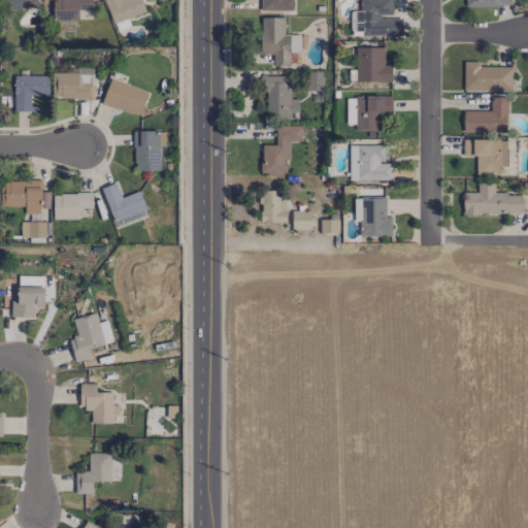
[(0,0),(0,8),(31,9),(31,0),(0,0)]
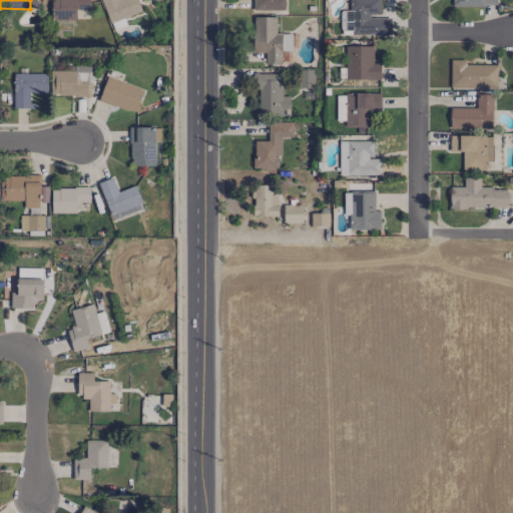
[(89,0),(51,0),(51,19),(76,20),(76,10),(89,10),(89,0)]
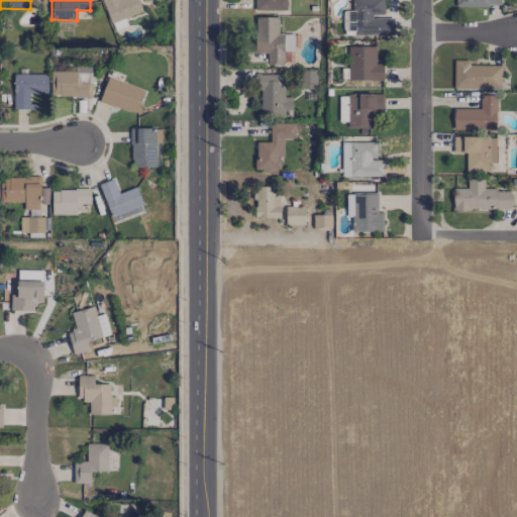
[(102,0),(112,31),(127,26),(124,18),(142,12),(137,0),(102,0)]
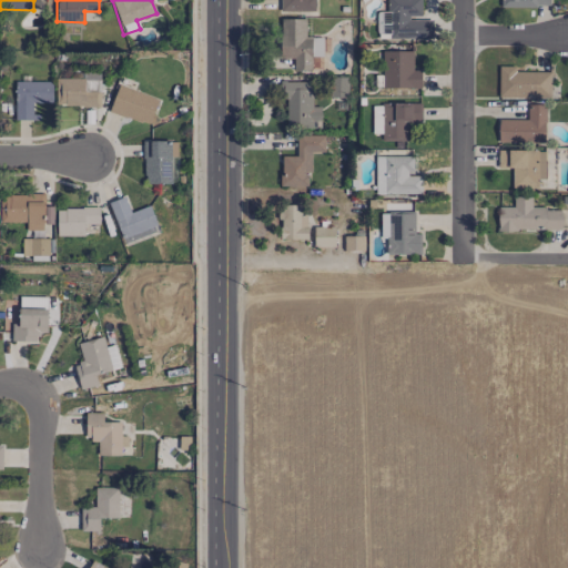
[(279,0),(280,12),(315,11),(314,0),(279,0)]
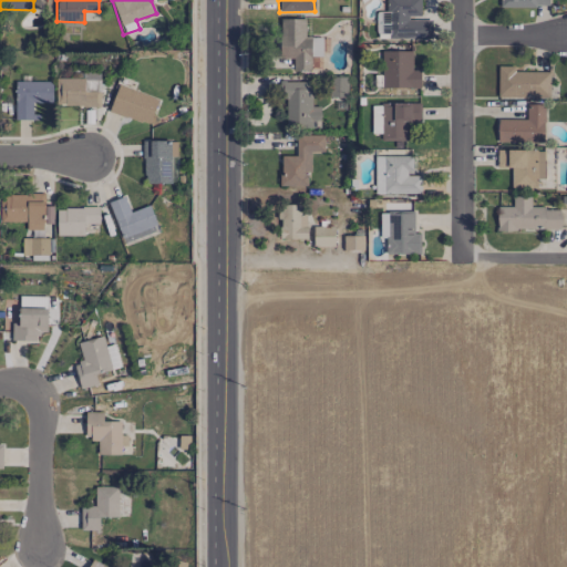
[(431,19),(420,19),(420,0),(385,0),(385,12),(378,12),(378,33),(388,33),(388,39),(431,39),(431,19)]
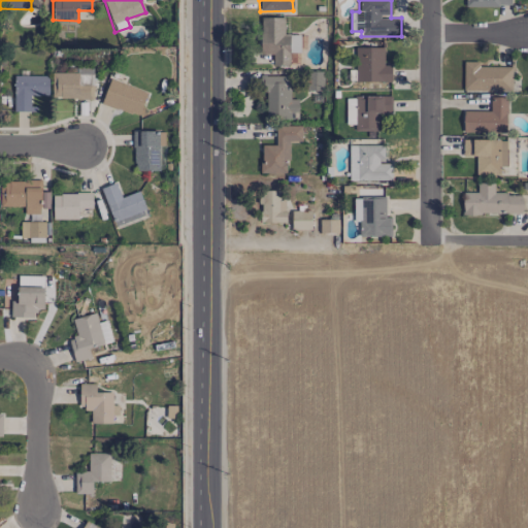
[(284,18),(258,18),(258,64),(298,64),(299,53),(289,53),(290,34),(284,34),(284,18)]
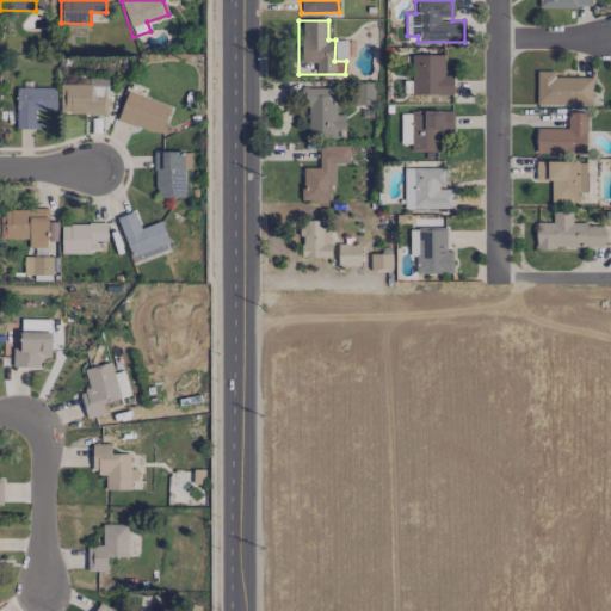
[(443,55),(411,55),(412,96),(452,96),(452,75),(444,75),(443,55)]
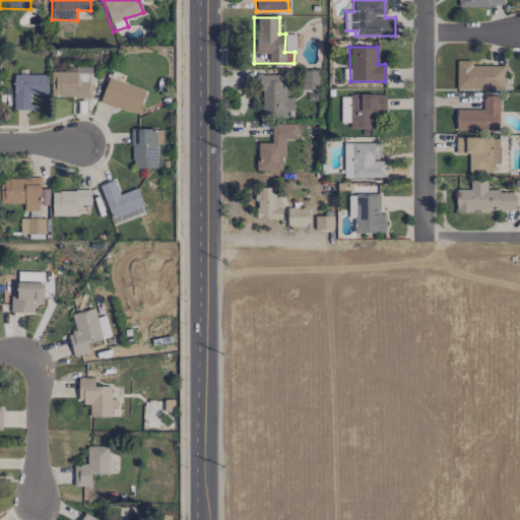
[(503,89),(504,67),(471,66),(471,61),(456,61),(456,89),(503,89)]
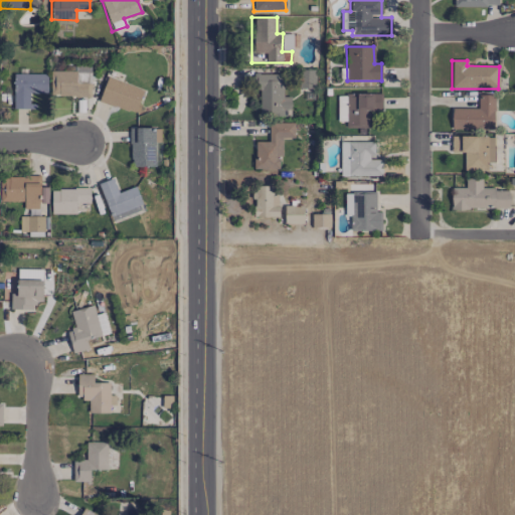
[(91,96),(91,70),(50,71),(51,97),(91,96)]
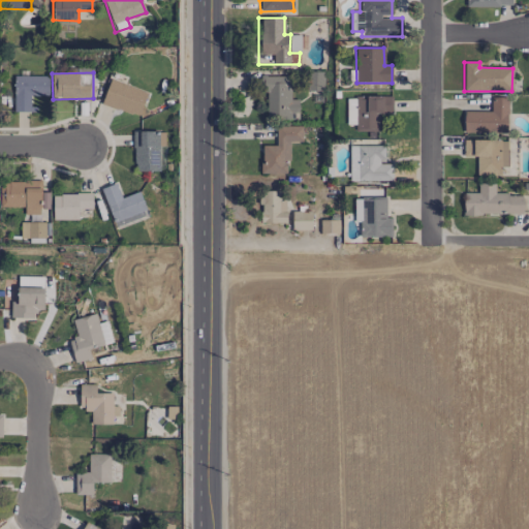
[(48,96),(49,76),(14,75),(13,112),(36,113),(36,106),(30,106),(30,96),(48,96)]
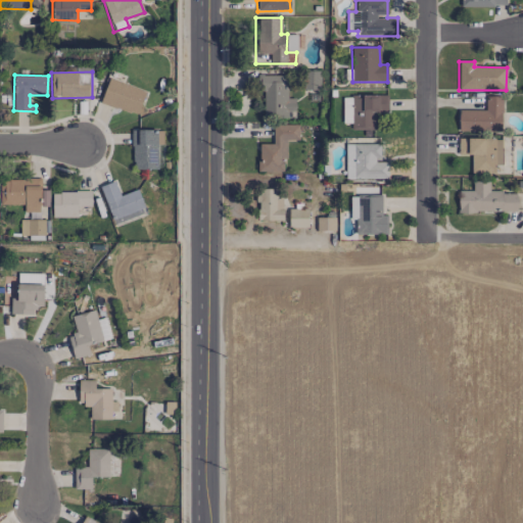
[(294,117),(295,98),(287,98),(287,76),(262,75),(260,116),(294,117)]
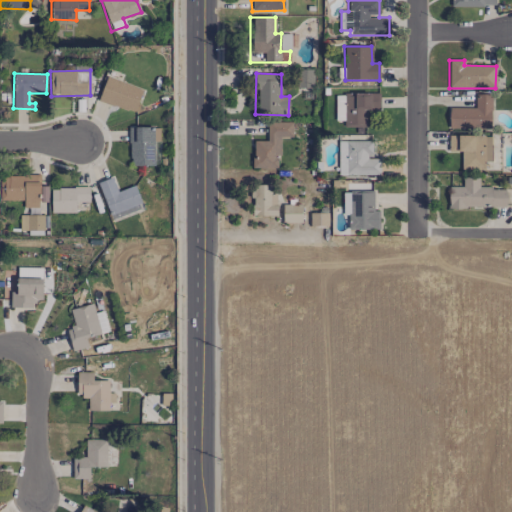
[(143,90),(106,77),(98,100),(134,113),(143,90)]
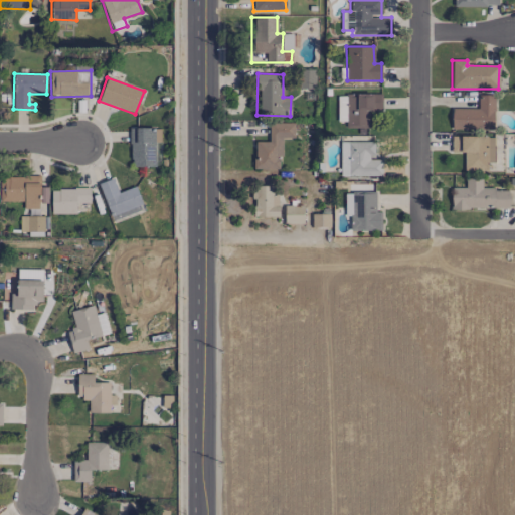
[(346,129),(369,128),(368,111),(381,111),(381,94),(344,95),(344,115),(345,115),(346,129)]
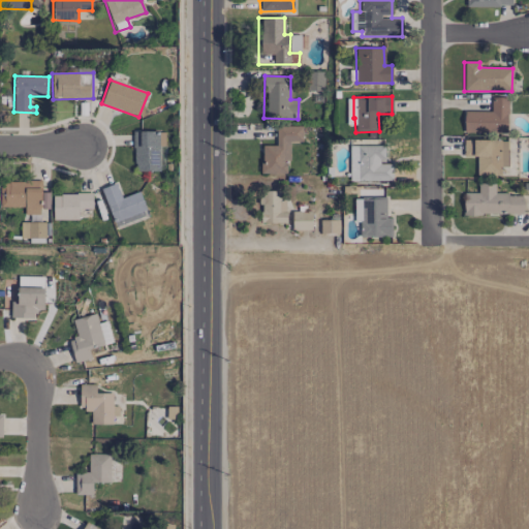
[(464,112),(463,131),(507,132),(507,98),(491,98),(491,112),(464,112)]
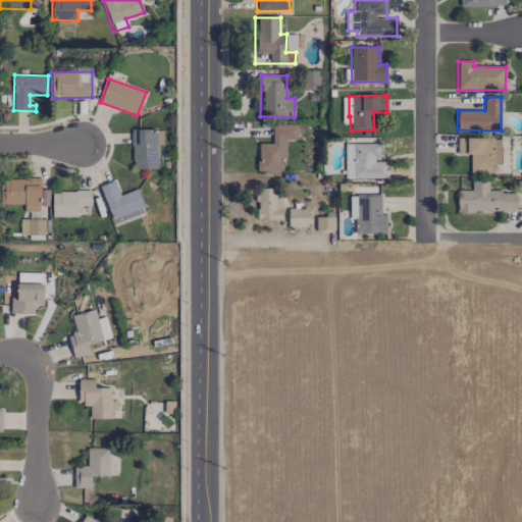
[(273,125),(299,124),(299,141),(285,141),(286,158),(282,159),(283,172),(257,172),(257,161),(259,161),(259,145),(273,144),(273,125)]
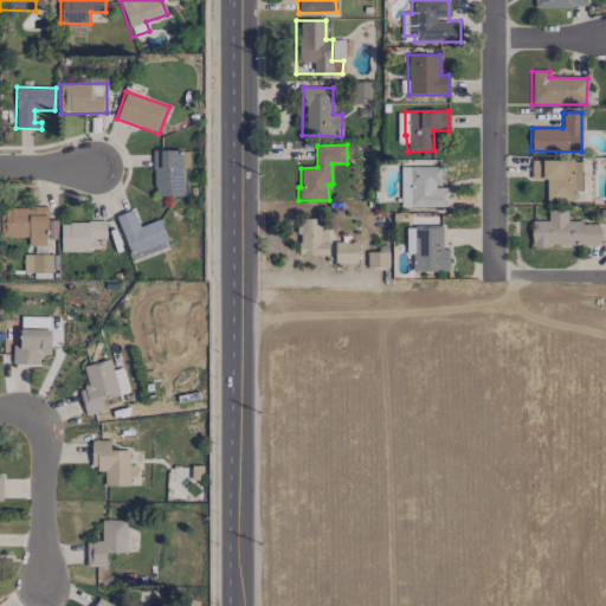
[(152,152),(181,152),(182,195),(155,197),(155,187),(153,187),(152,152)]
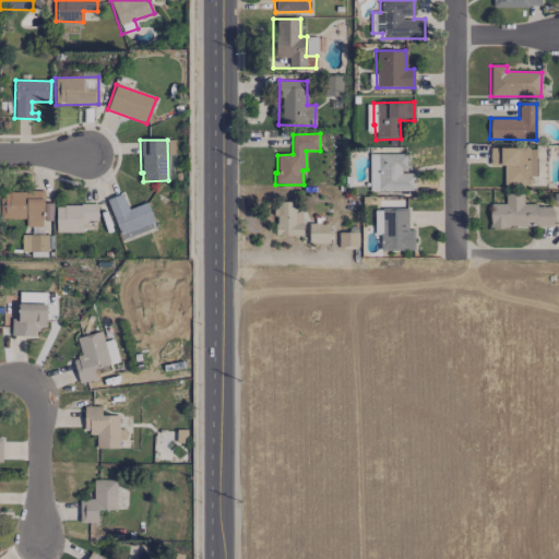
[(536,177),(537,149),(490,147),(489,166),(504,166),(503,185),(528,185),(528,177),(536,177)]
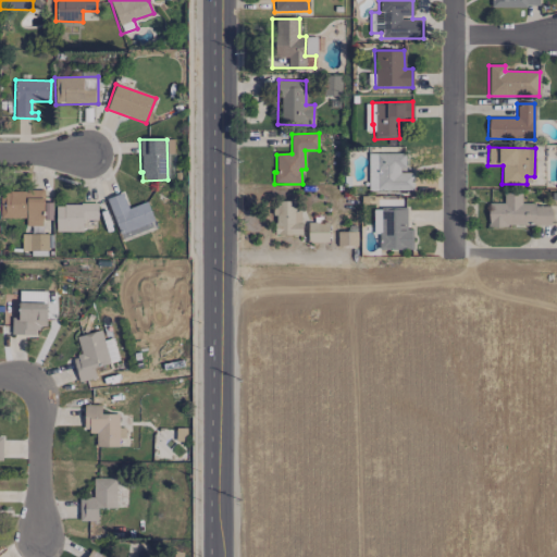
[(368,153),(405,153),(405,168),(398,168),(399,172),(413,172),(413,190),(368,190),(368,153)]
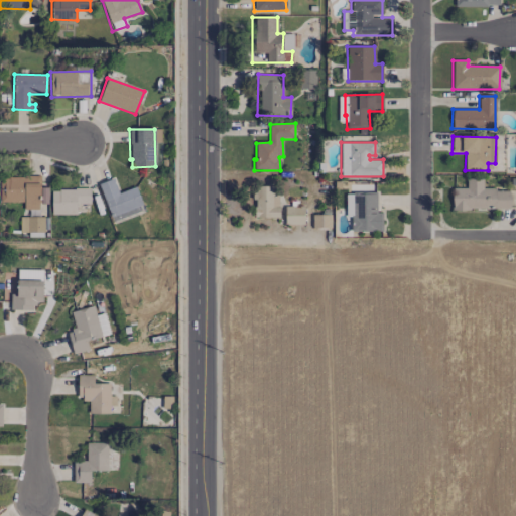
[(0,202),(23,203),(23,209),(39,210),(40,177),(0,176),(0,180),(0,202)]
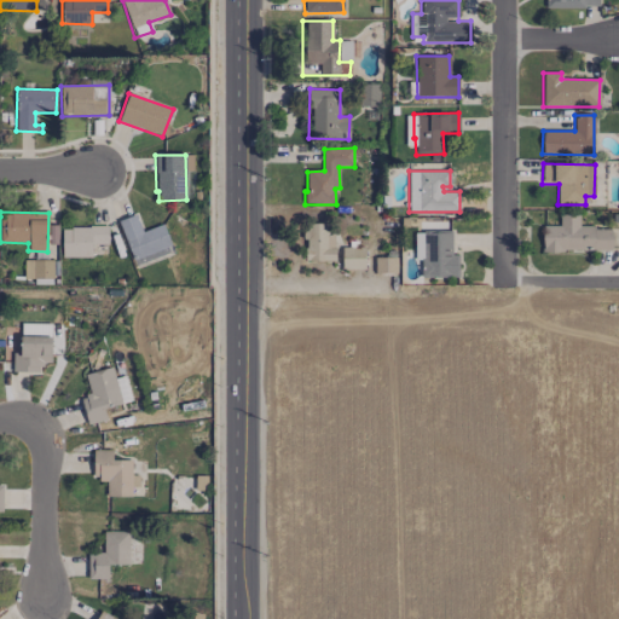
[(162,224),(142,231),(136,214),(119,220),(137,268),(174,254),(162,224)]
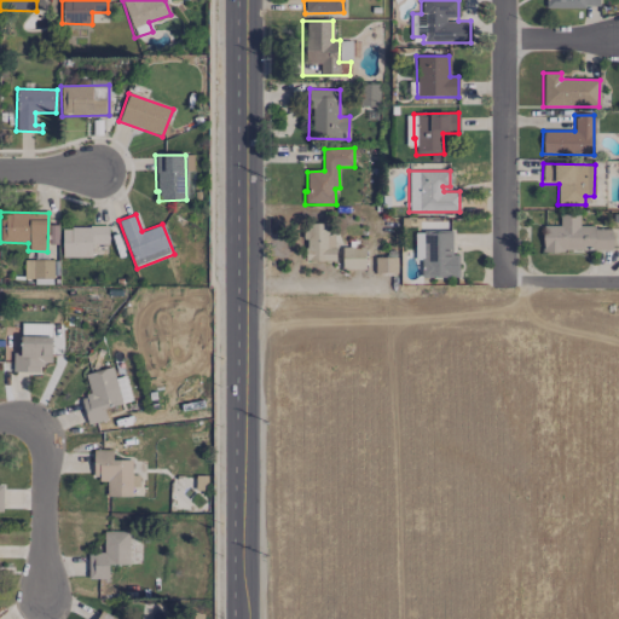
[(542,226),(542,253),(612,250),(611,227),(579,227),(579,214),(559,215),(560,226),(542,226)]
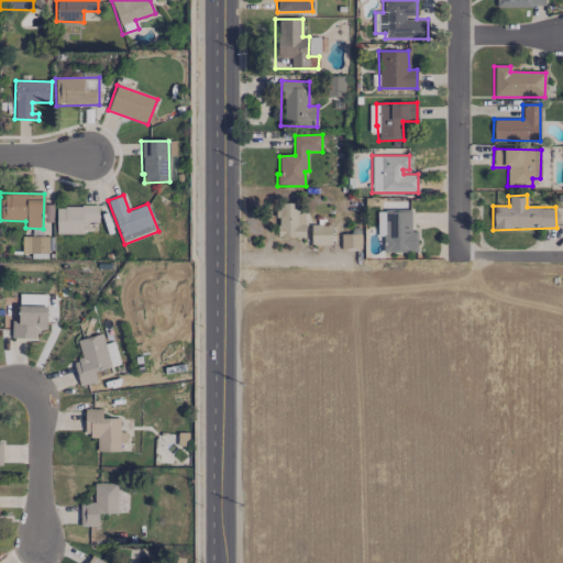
[(381,202),(381,211),(376,211),(376,238),(382,238),(382,253),(417,252),(417,231),(410,231),(410,209),(409,209),(408,201),(381,202)]
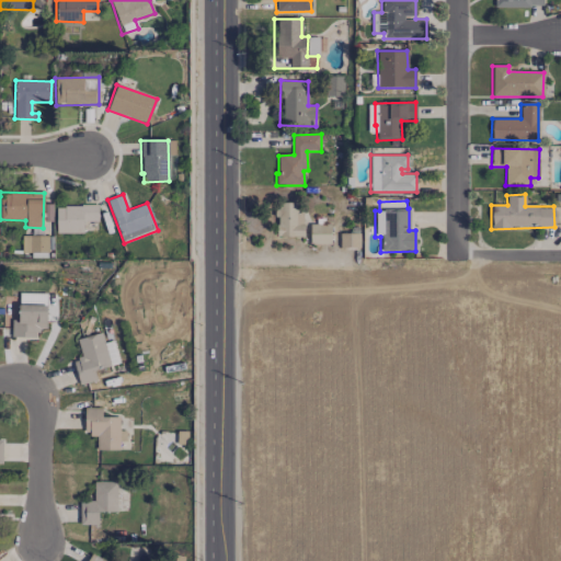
[(304,237),(304,213),(296,213),(296,203),(277,203),(277,237),(304,237)]
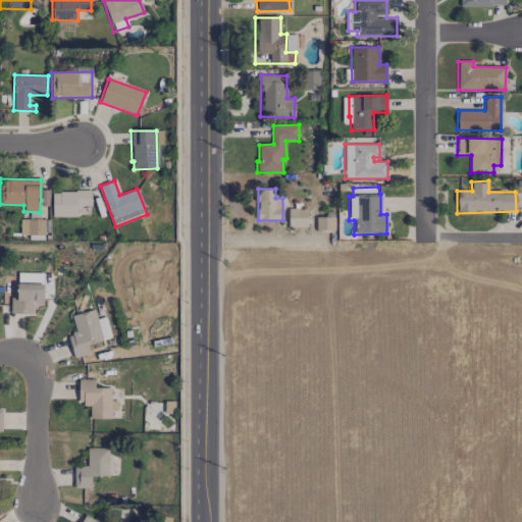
[(52,216),(77,217),(77,206),(91,206),(91,191),(52,191),(52,216)]
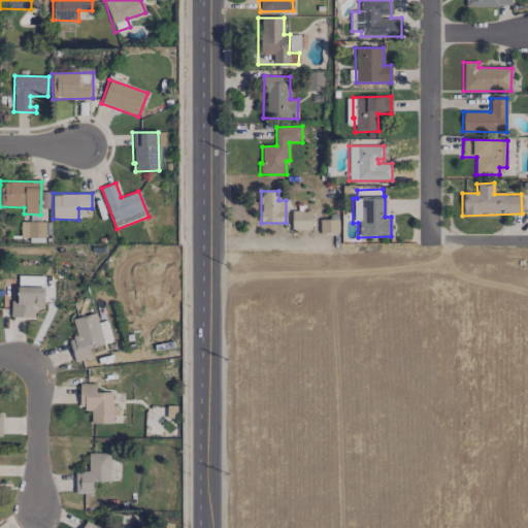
[(311,229),(310,210),(291,211),(292,230),(311,229)]
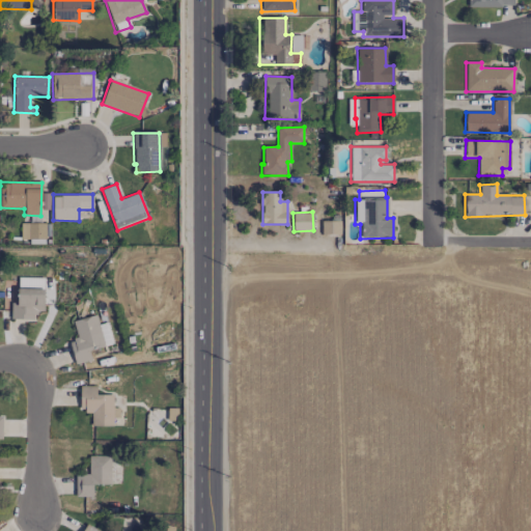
[(45,240),(45,223),(21,222),(20,239),(45,240)]
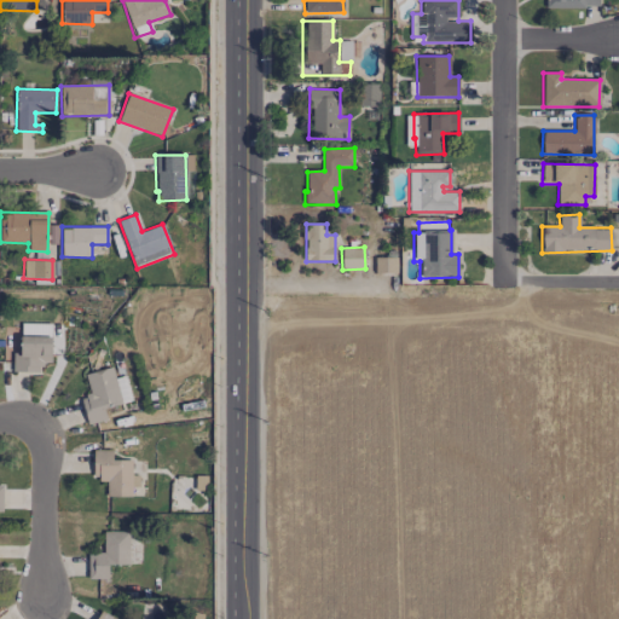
[(376,259),(376,272),(395,273),(395,259),(376,259)]
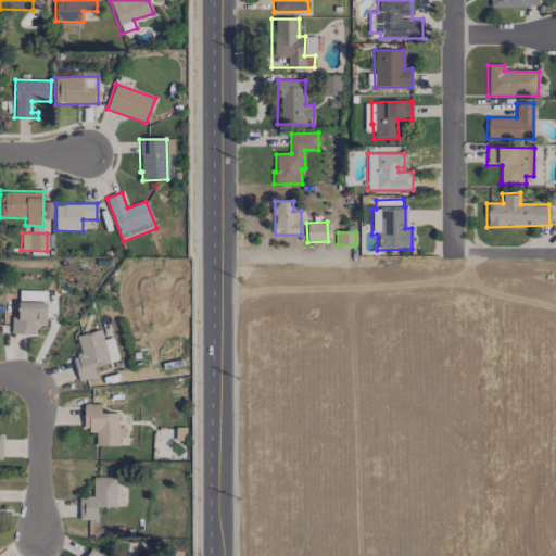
[(17,317),(11,317),(11,335),(36,335),(36,326),(45,326),(46,291),(19,290),(17,317)]
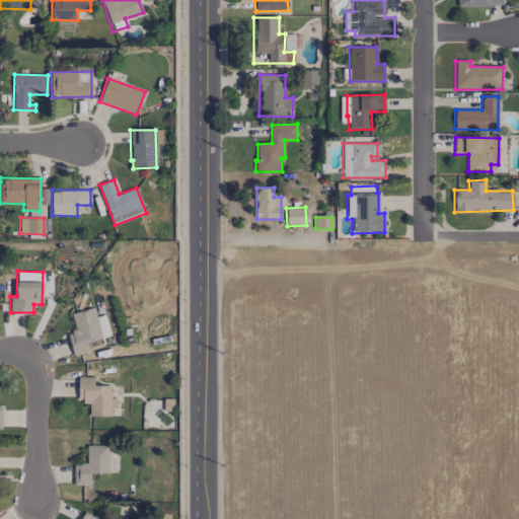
[(104,315),(96,317),(94,308),(71,314),(75,330),(67,332),(73,356),(89,352),(86,343),(110,337),(104,315)]
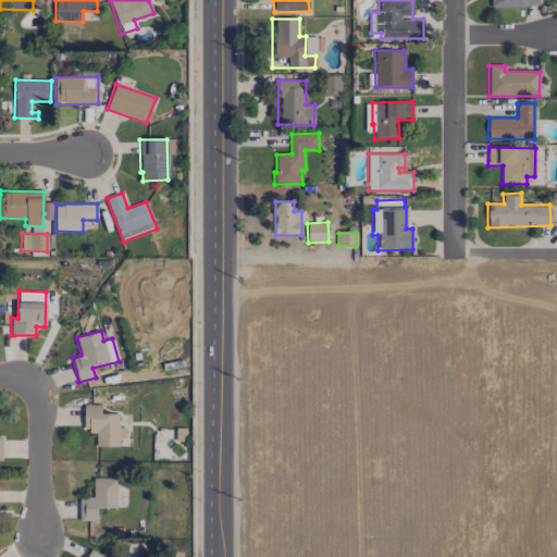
[(119,415),(100,413),(101,405),(84,405),(84,431),(96,432),(95,446),(119,447),(119,438),(124,438),(125,426),(118,426),(119,415)]
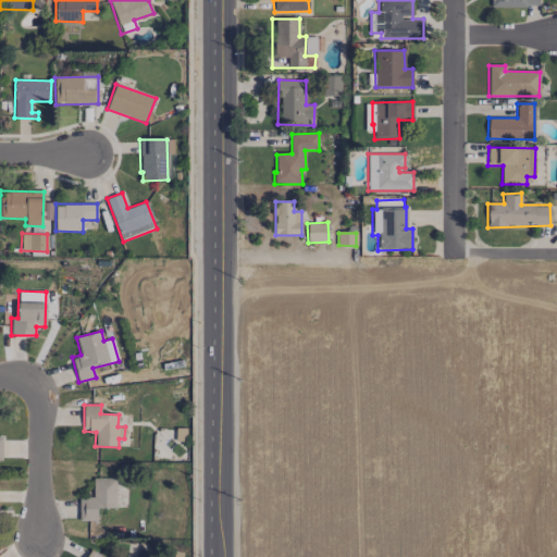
[(115,479),(93,478),(93,498),(79,498),(78,521),(97,521),(97,508),(115,508),(115,479)]
